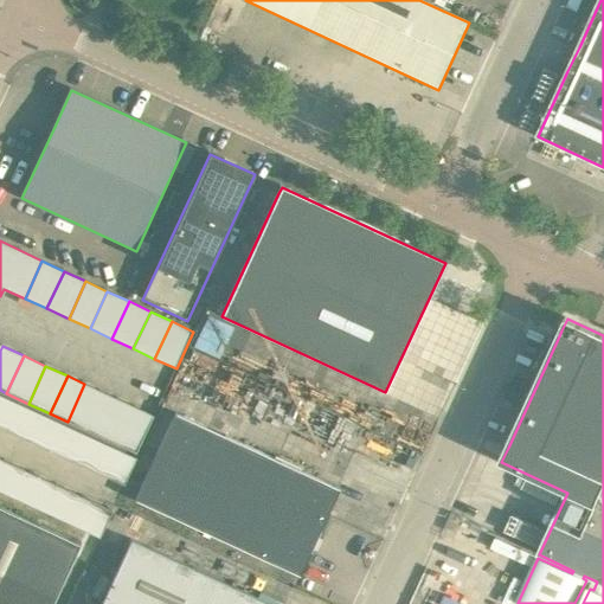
[(68,422),(84,430),(102,392),(84,384),(68,422)]
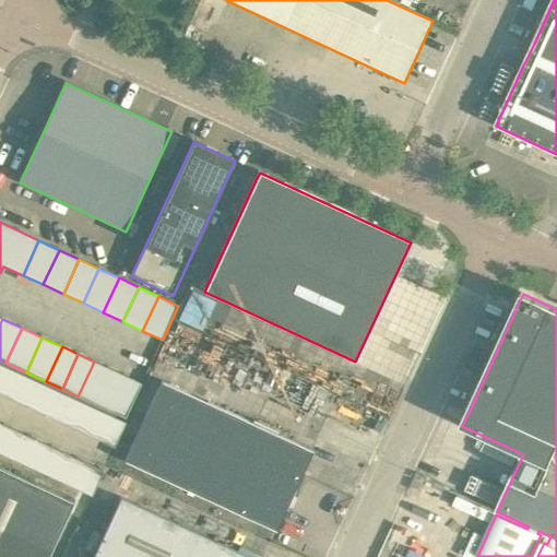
[(78,396),(94,404),(110,369),(94,362),(78,396)]
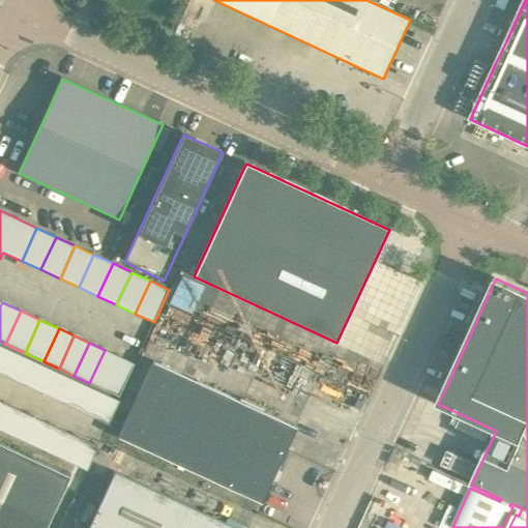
[(7,349),(0,365),(0,374),(20,383),(30,359),(7,349)]
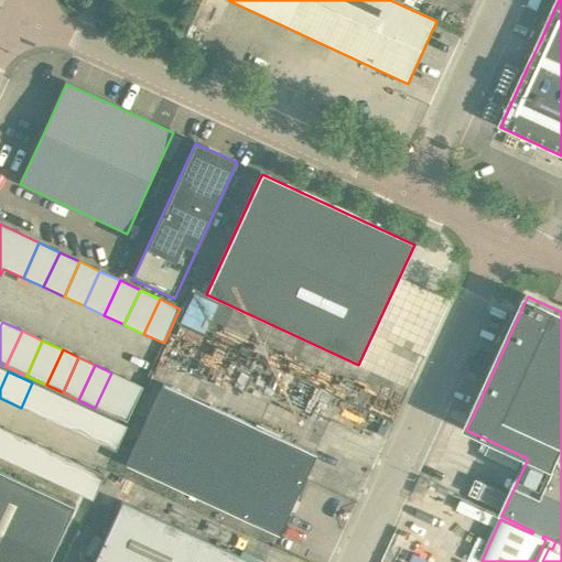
[(95,408),(110,414),(127,380),(111,373),(95,408)]
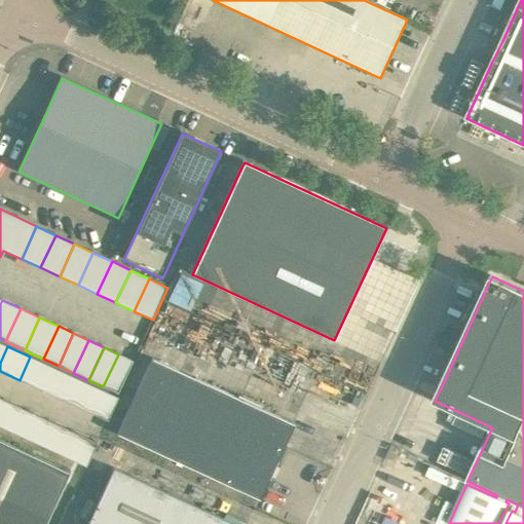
[(103,386),(118,394),(134,362),(118,354),(103,386)]
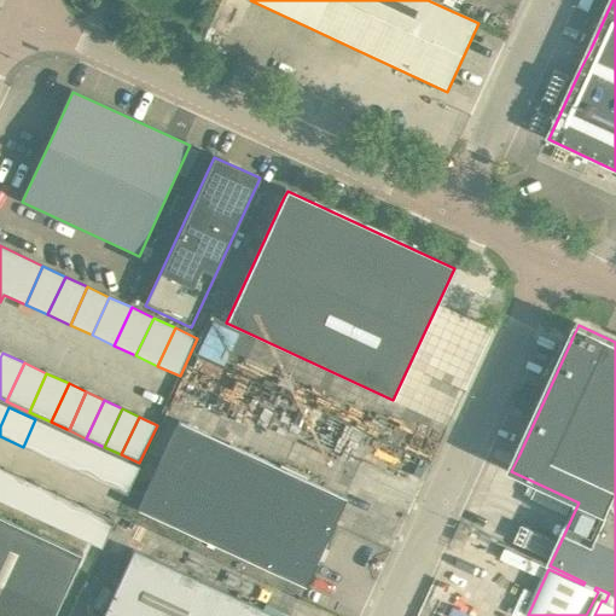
[(35,419),(23,447),(48,459),(62,431),(35,419)]
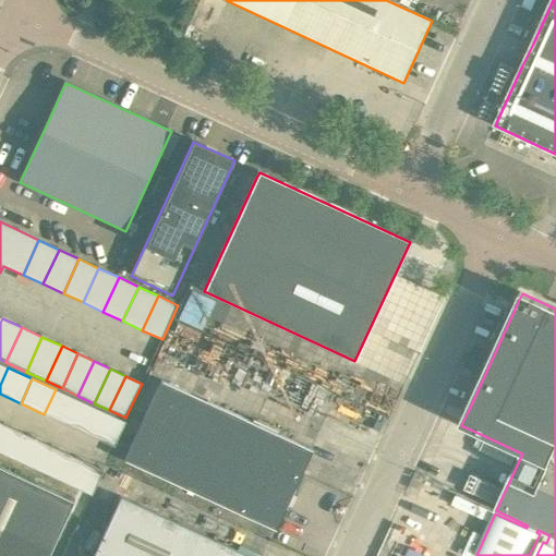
[(276,531),(302,475),(313,451),(162,382),(125,461),(276,531)]
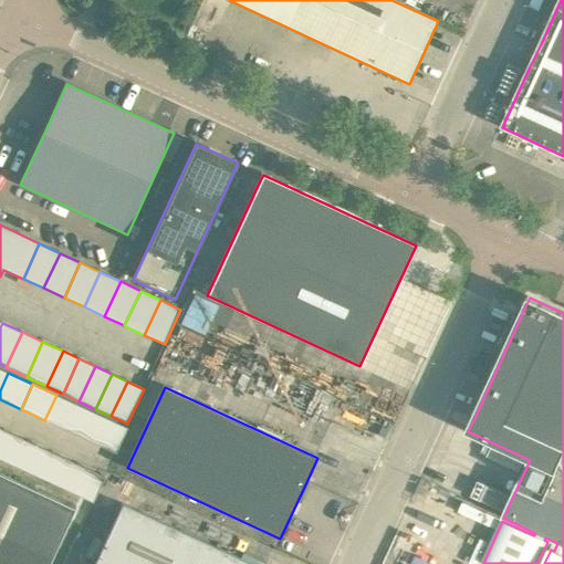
[(56,395),(44,420),(69,431),(81,406),(56,395)]
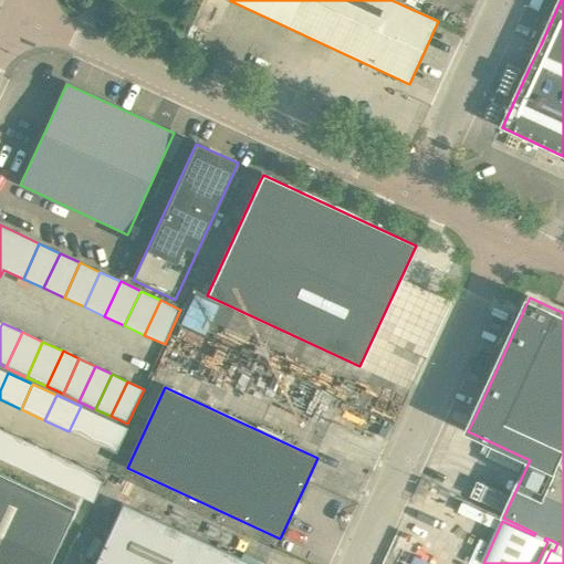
[(81,406),(69,431),(93,442),(104,417),(81,406)]
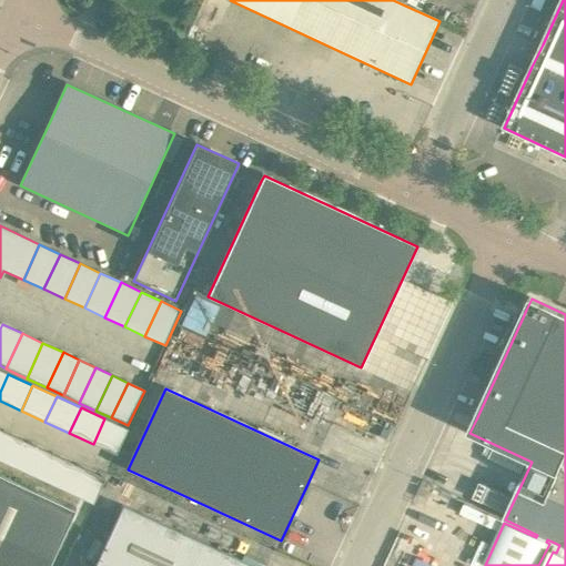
[(104,418),(93,444),(117,455),(129,430),(104,418)]
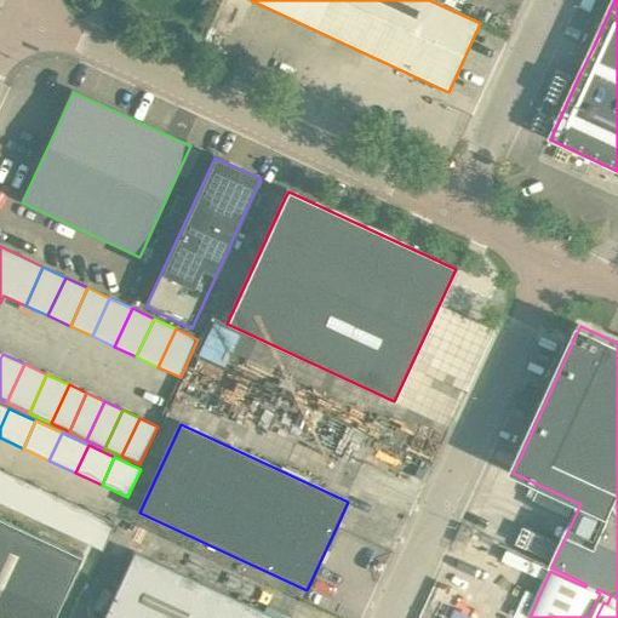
[(9,474),(0,492),(0,503),(23,514),(35,486),(9,474)]
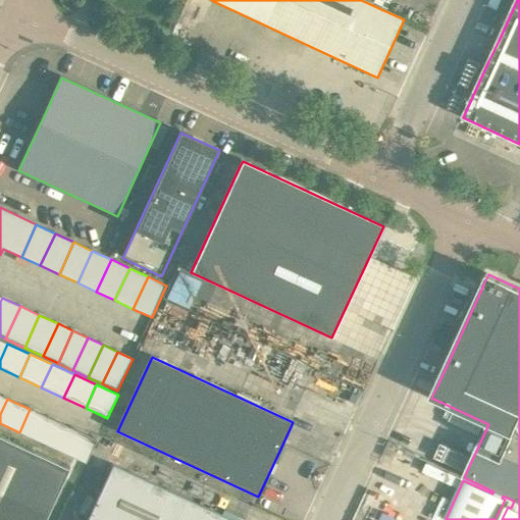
[(30,409),(19,432),(42,443),(52,420),(30,409)]
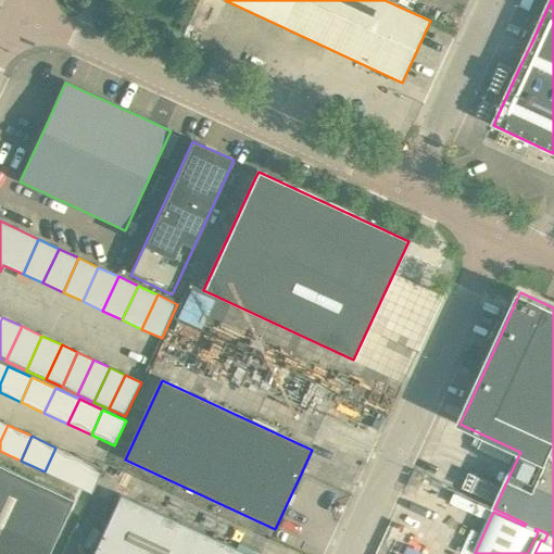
[(55,448),(45,471),(68,483),(79,458),(55,448)]
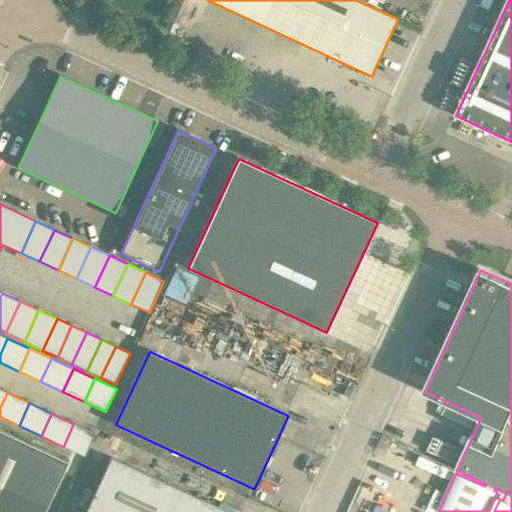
[(73,424),(63,447),(85,457),(95,434),(73,424)]
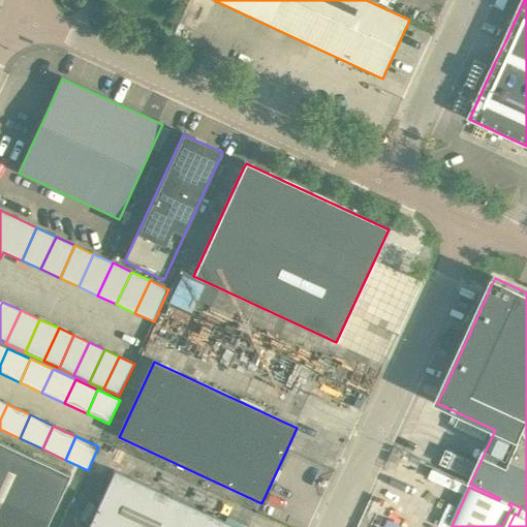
[(0,500),(50,524),(71,476),(0,443),(0,500)]
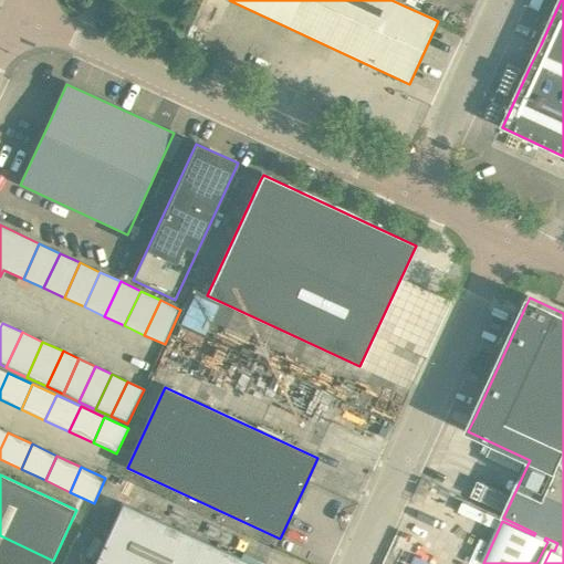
[(250,563),(123,505),(95,563),(250,563)]
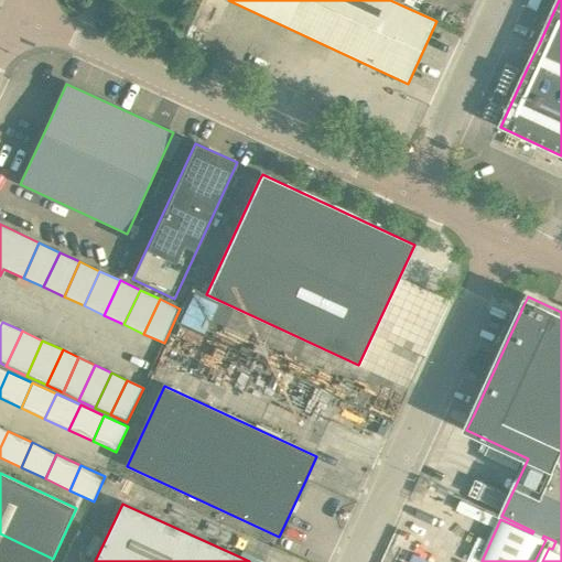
[(51,561),(53,559),(0,533),(0,561),(51,561)]
